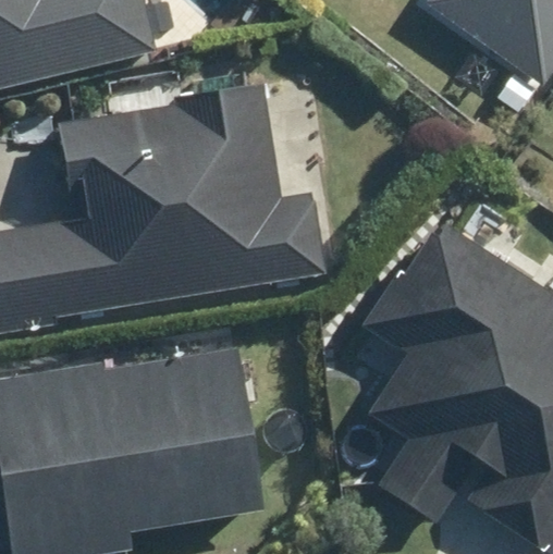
[(0,0),(0,89),(158,51),(145,0),(0,0)]
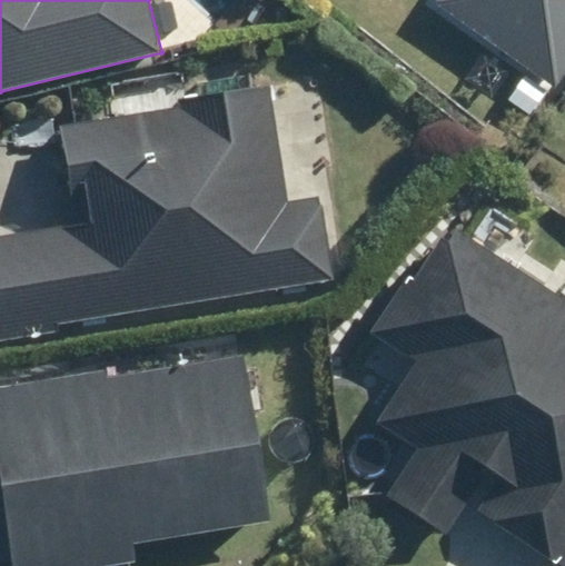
[(564,0),(436,0),(429,10),(523,78),(509,97),(538,117),(564,79),(564,0)]
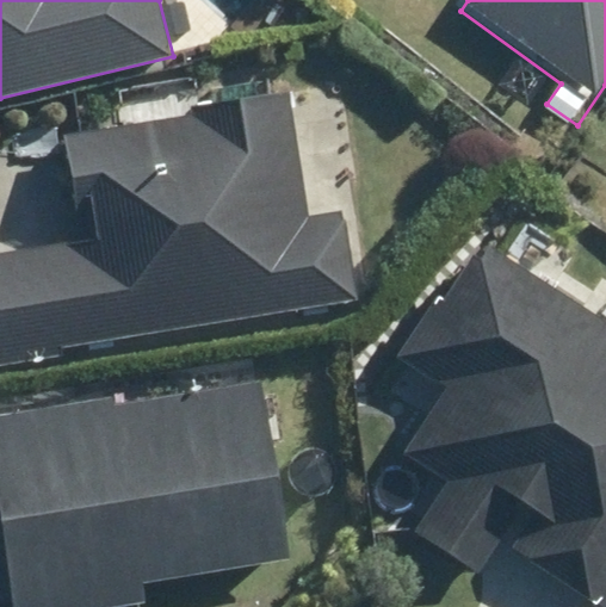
[(0,246),(0,355),(363,293),(348,211),(310,218),(289,92),(68,130),(86,231),(0,246)]
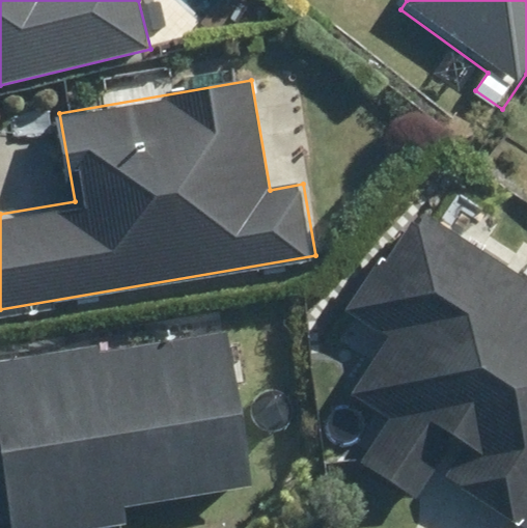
[(526,279),(425,215),(417,210),(353,310),(382,330),(349,382),(385,406),(351,457),(413,498),(449,442),(470,455),(452,481),(523,527),(526,527),(526,279)]
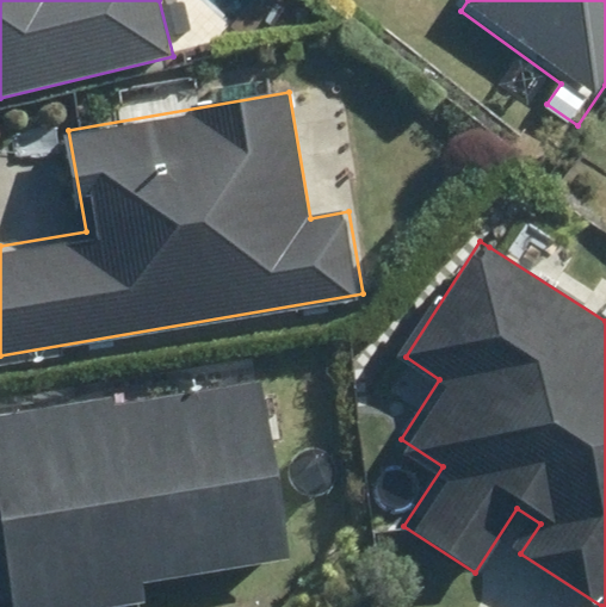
[(0,412),(0,606),(147,606),(158,605),(154,577),(292,558),(267,376),(0,412)]
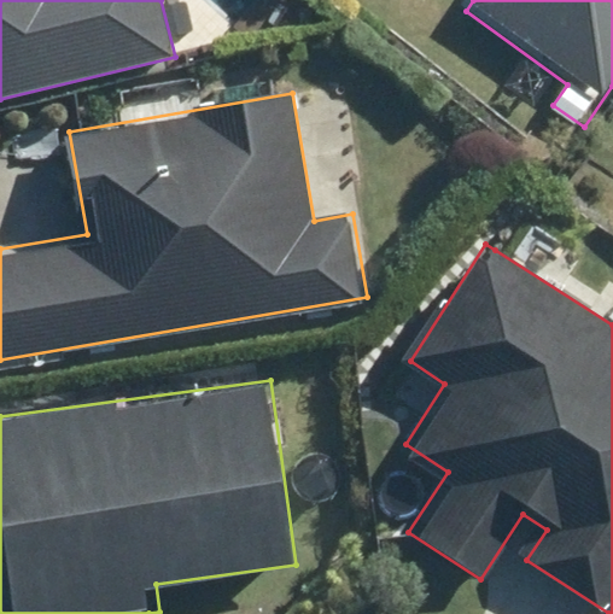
All buildings are outlined.
